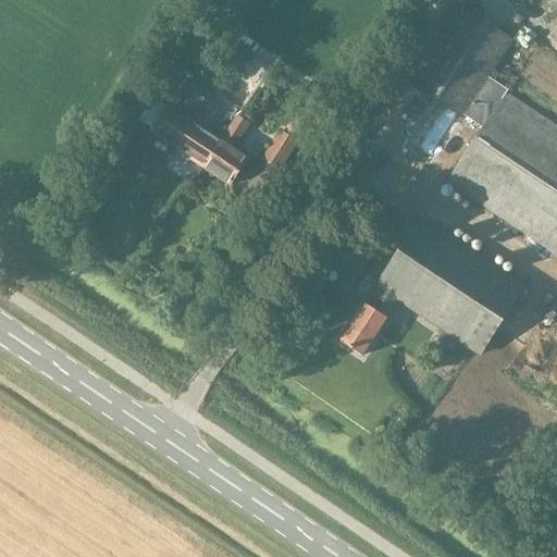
[(460,8),(409,84),(481,131),(506,94),(507,91),(487,78),(511,42),(460,8)]
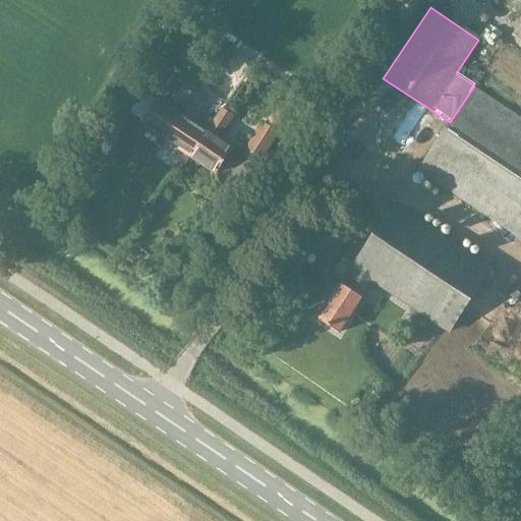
[(229,82),(203,73),(190,107),(205,111),(211,94),(224,98),(229,82)]
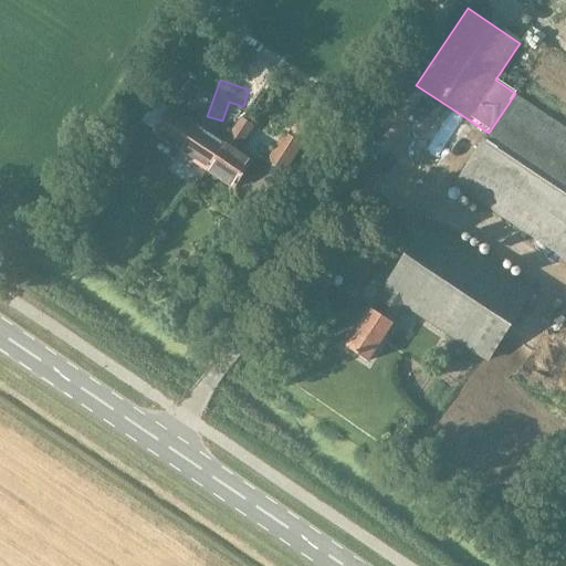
[(152,135),(179,154),(198,125),(182,114),(197,90),(187,83),(169,109),(157,101),(142,123),(155,132),(152,135)]
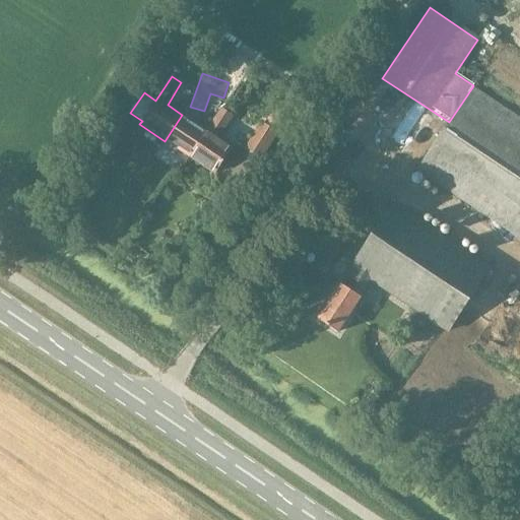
[(519,238),(519,118),(472,87),(449,122),(416,171),(519,238)]
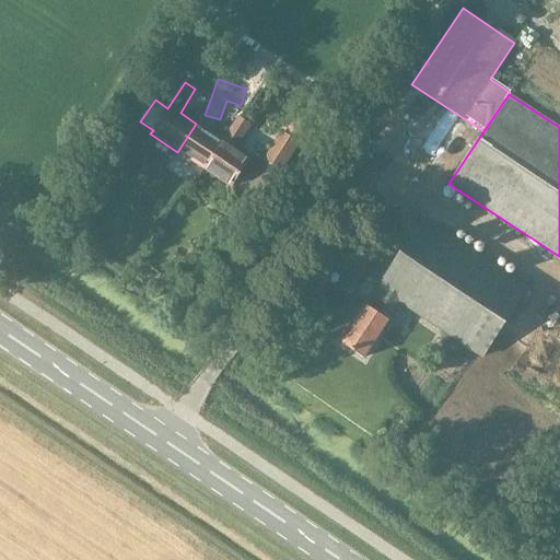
[(205,170),(231,188),(249,160),(232,148),(248,124),(238,117),(222,141),(205,170)]
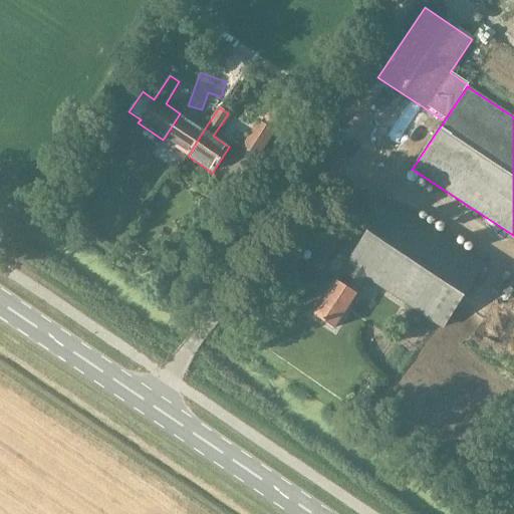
[(204,130),(180,113),(163,140),(188,156),(204,130)]
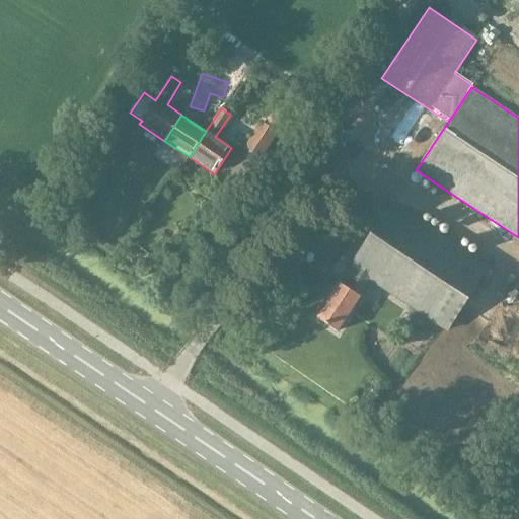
[(261,130),(246,150),(261,159),(274,138),(261,130)]
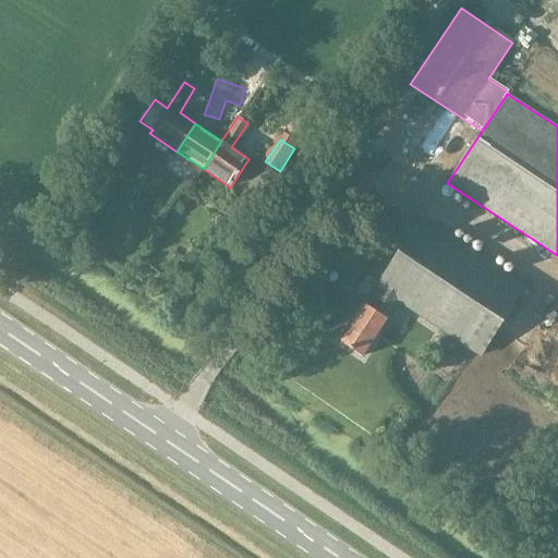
[(480,356),(525,288),(423,219),(377,288),(380,290),(368,307),(365,305),(341,343),(362,358),(386,320),(385,318),(397,301),(480,356)]
